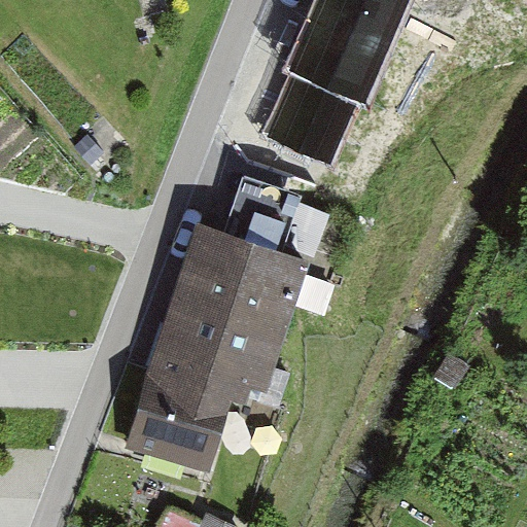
[(410,0),(315,0),(286,73),(293,76),(358,102),(367,106),(410,0)]
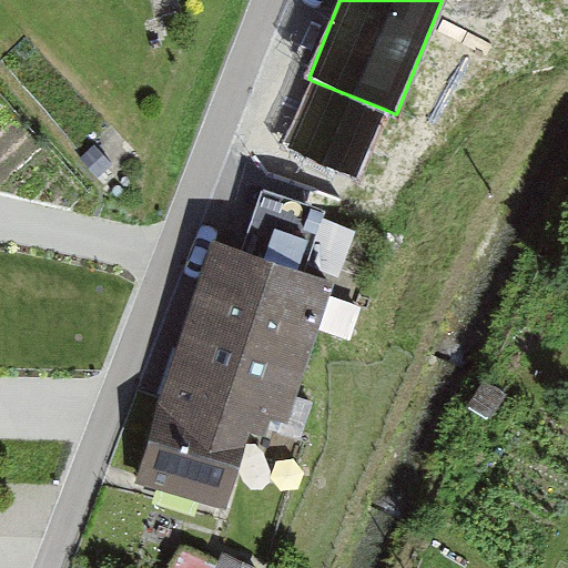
[(386,110),(316,82),(290,151),(359,179),(386,110)]
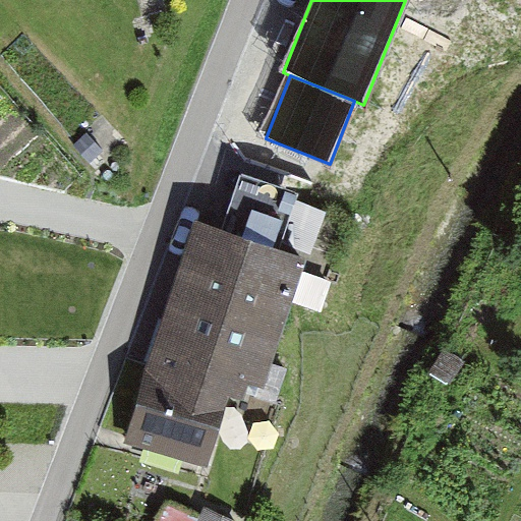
[(87,134),(73,147),(90,165),(103,153),(87,134)]
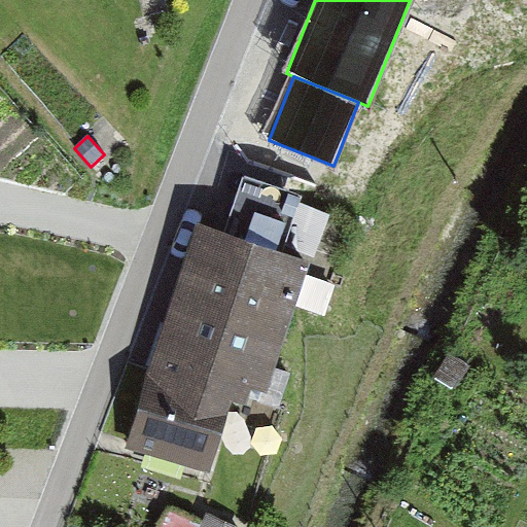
[(244,179),(224,238),(283,257),(286,249),(316,259),(331,215),(300,205),(302,199),(244,179)]
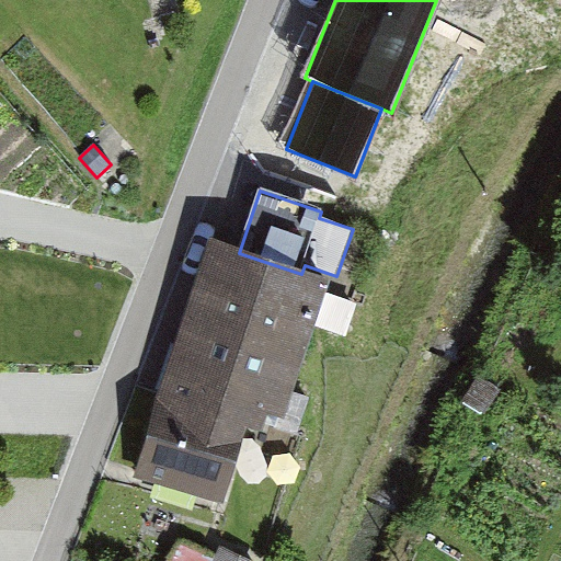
[(239,253),(214,245),(140,476),(224,503),(247,428),(262,433),(267,415),(285,421),(330,283),(301,274),(239,253)]
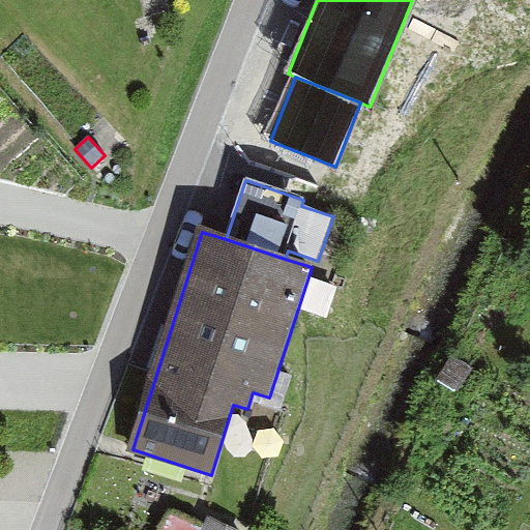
[(239,529),(211,517),(207,526),(169,508),(157,529),(239,529)]
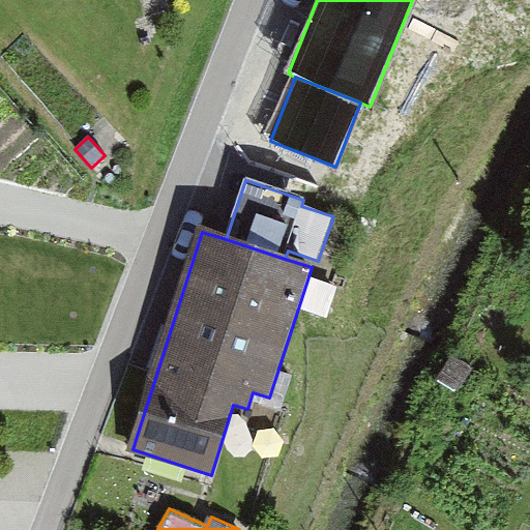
All buildings are outlined.
